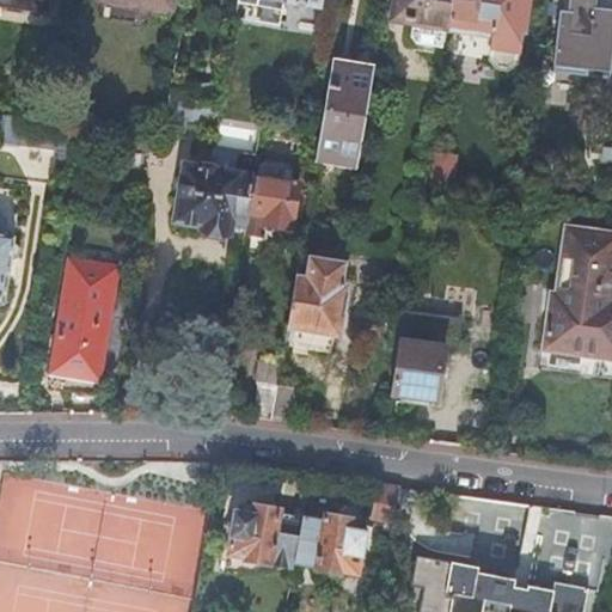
[(397,0),(396,16),(447,24),(451,0),(397,0)]
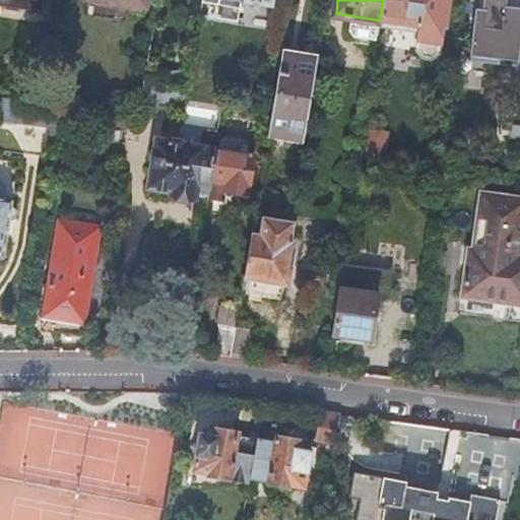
[(383,0),(380,20),(419,26),(416,49),(423,56),(432,57),(440,51),(446,0),(383,0)]
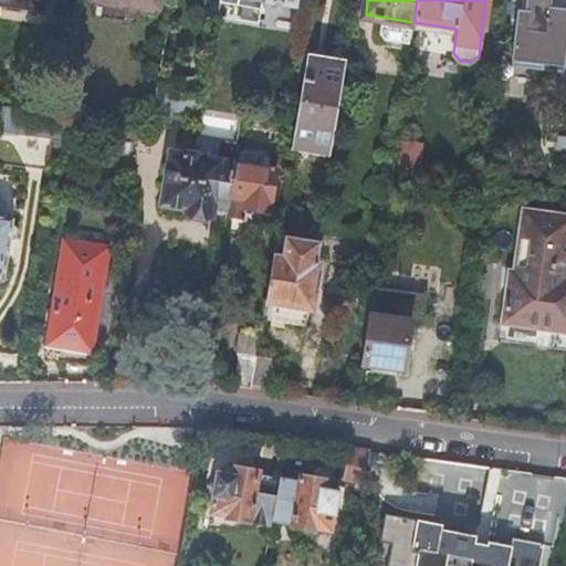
[(543,0),(527,0),(525,25),(519,24),(514,61),(545,65),(544,71),(565,73),(565,61),(565,11),(543,9),(543,0)]
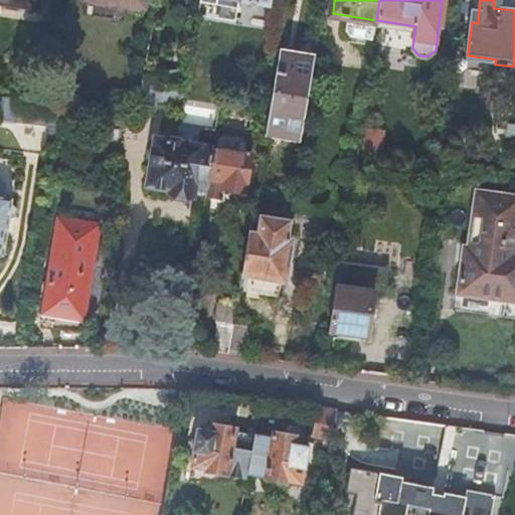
[(280,48),(269,113),(265,136),(301,142),(315,53),(280,48)]
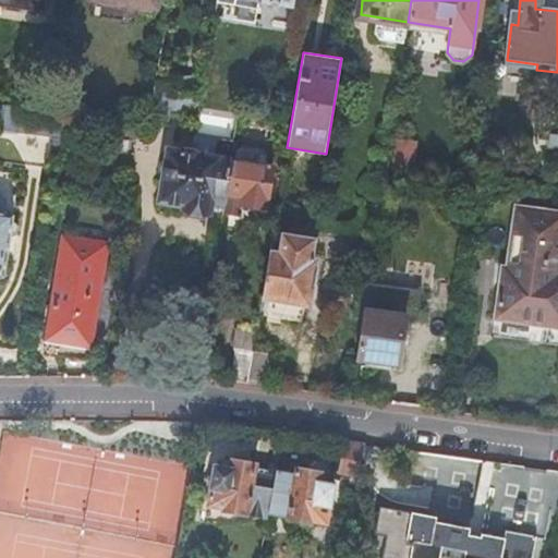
[(201,97),(155,89),(149,120),(166,123),(169,104),(198,108),(201,97)]
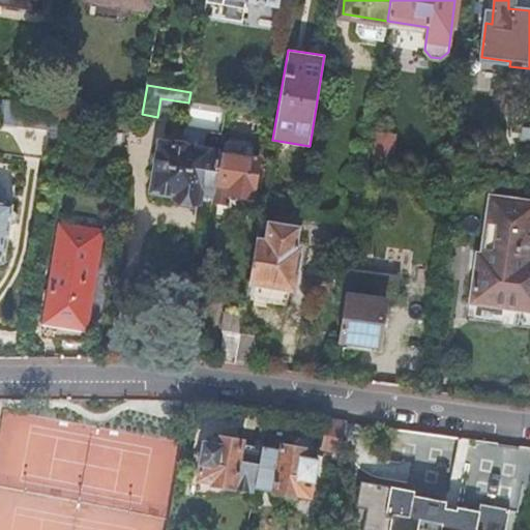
[(19,98),(0,95),(0,118),(2,119),(1,121),(12,123),(12,120),(16,120),(19,98)]
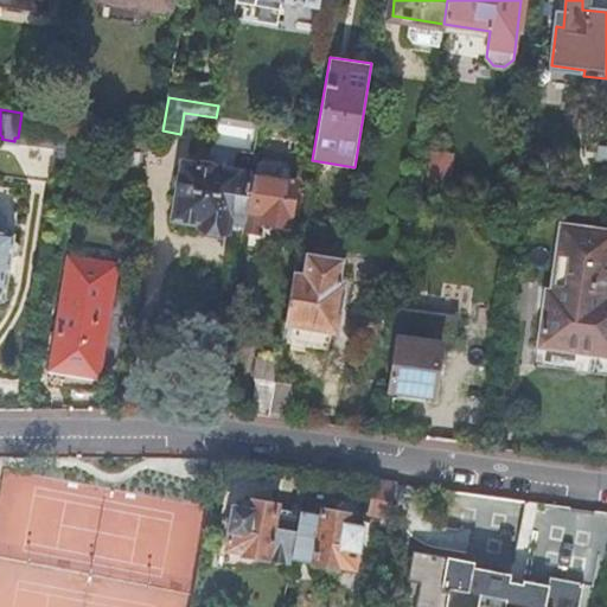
[(76,120),(55,117),(21,113),(18,138),(72,146),(76,120)]
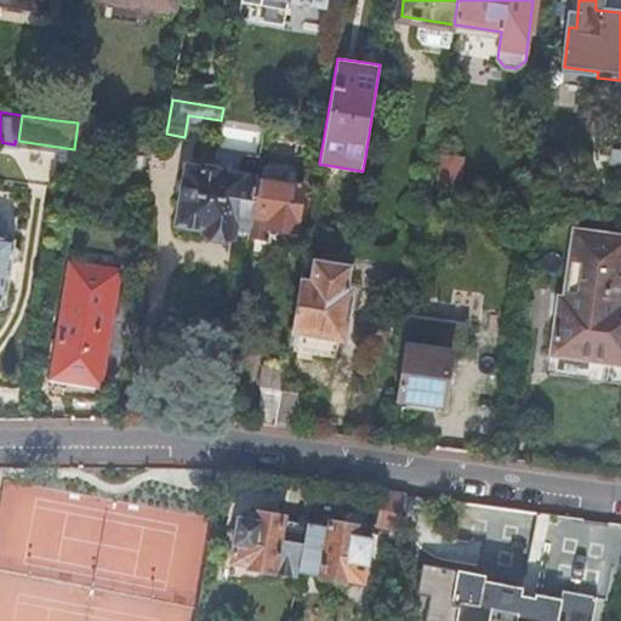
[(262,142),(218,135),(216,148),(260,155),(262,142)]
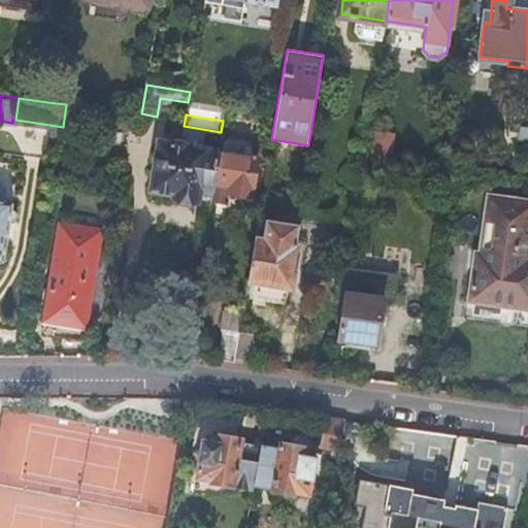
[(198,190),(211,192),(218,152),(221,132),(184,126),(180,145),(160,142),(153,189),(175,192),(174,196),(196,199),(198,190)]
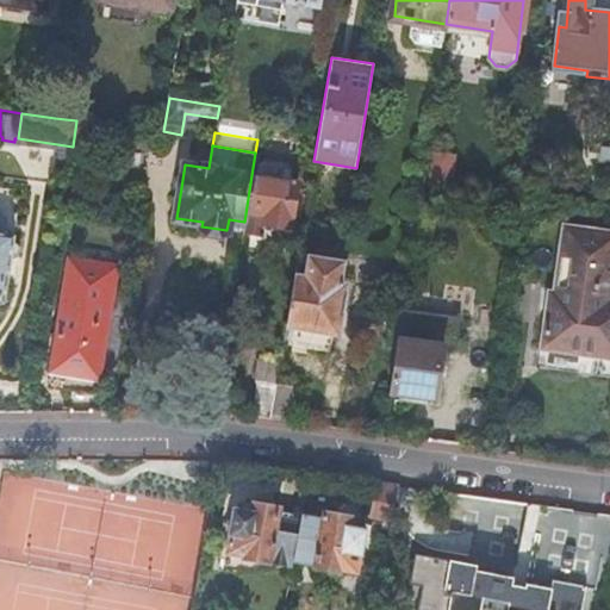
[(244,222),(242,234),(260,237),(261,223),(290,228),(298,182),(290,181),(291,167),(286,160),(265,156),(257,162),(255,175),(251,175),(244,222)]
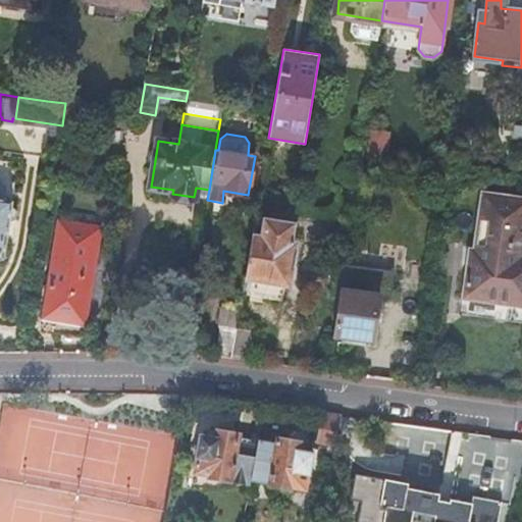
[(369,134),(366,155),(386,158),(389,137),(369,134)]
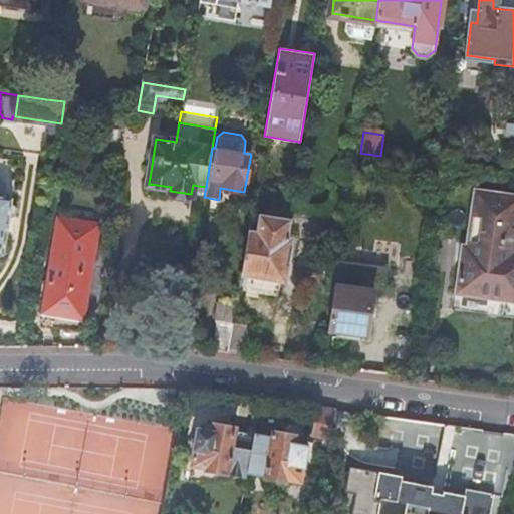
[(0,179),(0,254),(3,255),(10,216),(15,215),(16,206),(12,203),(12,197),(1,195),(4,180),(0,179)]
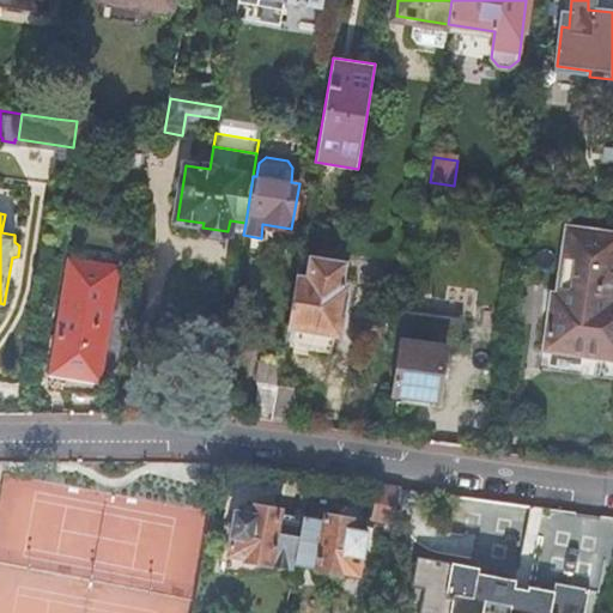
[(612,231),(568,225),(556,308),(551,307),(544,349),(612,357),(612,231)]
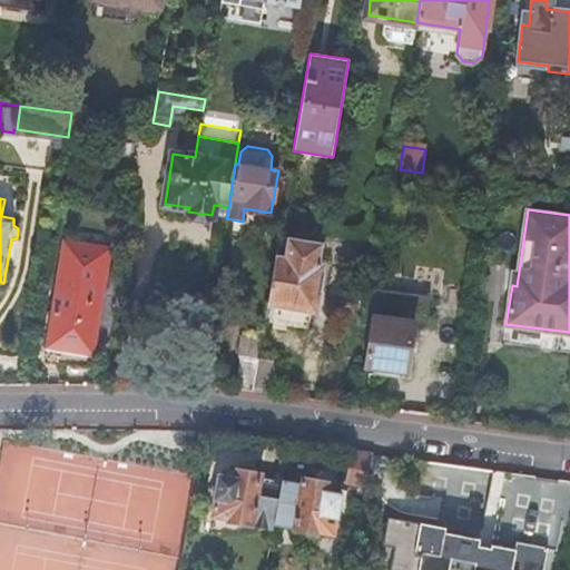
[(65,239),(47,346),(91,354),(110,246),(65,239)]
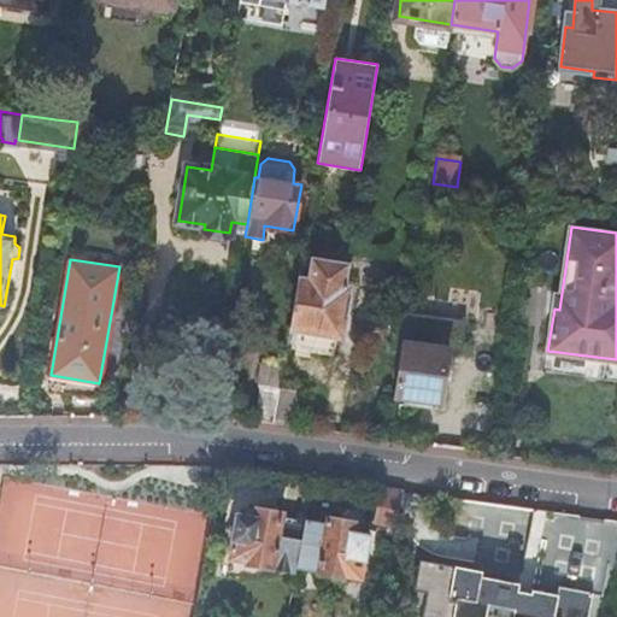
[(297,280),(286,345),(333,353),(336,335),(340,336),(347,288),(341,287),(345,265),(313,260),(310,281),(297,280)]
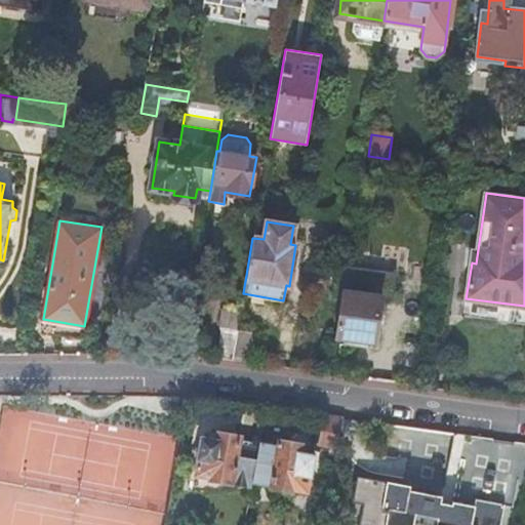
[(342,290),(335,336),(375,342),(382,295),(376,295),(378,278),(361,275),(358,292),(342,290)]
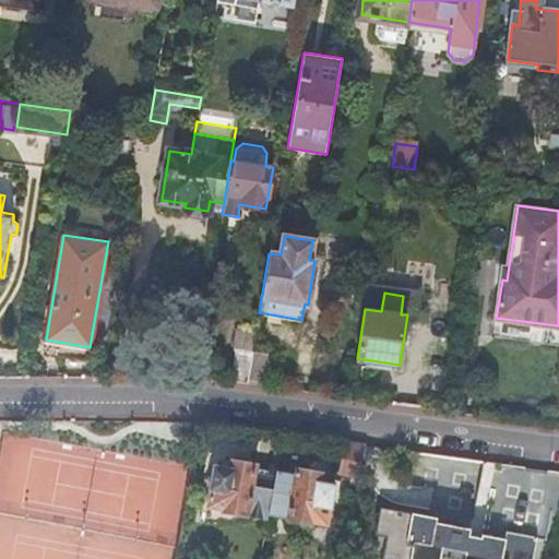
[(247,382),(252,349),(257,329),(235,325),(232,344),(236,349),(232,380),(247,382)]
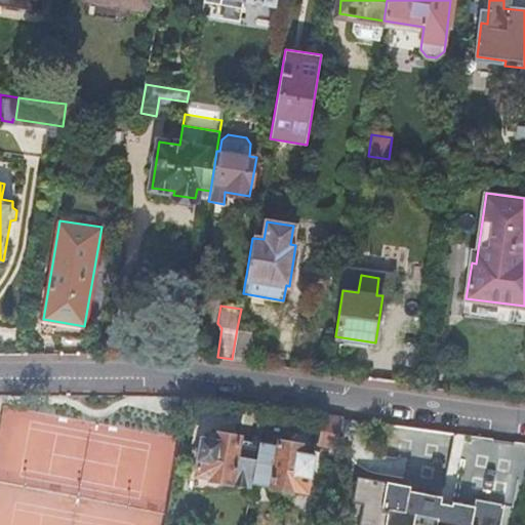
[(256,331),(237,328),(232,359),(251,362),(256,331)]
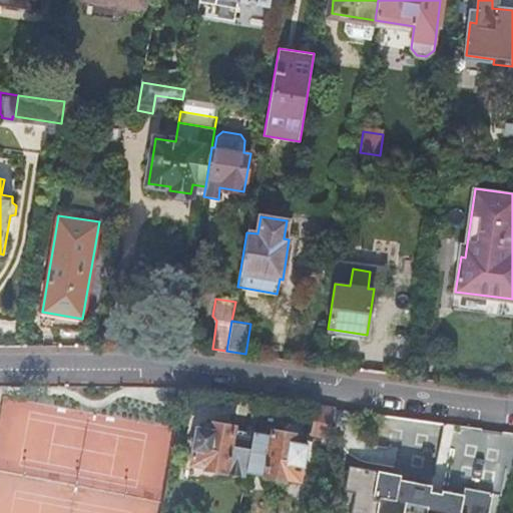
[(335,408),(318,406),(313,436),(329,439),(335,408)]
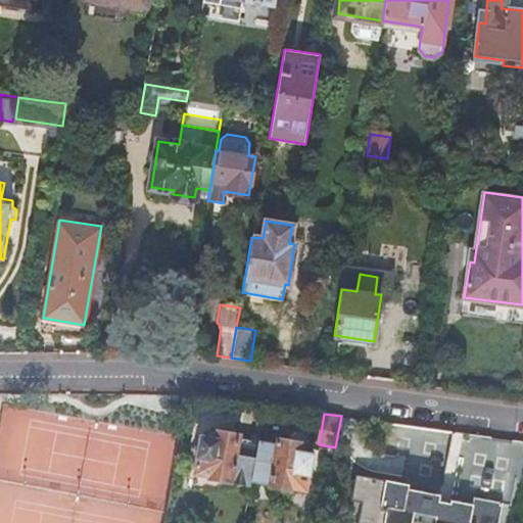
[(207,431),(205,441),(215,442),(216,433),(207,431)]
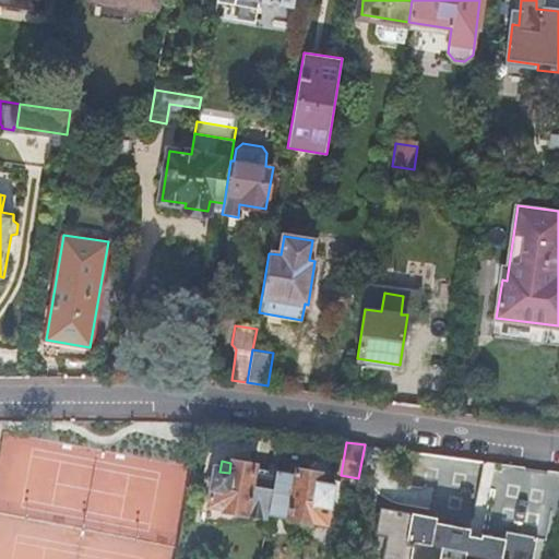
[(246,514),(269,519),(270,512),(276,474),(269,473),(254,470),(254,467),(230,463),(229,473),(219,472),(215,471),(209,508),(223,510),(222,513),(246,518),(246,514)]
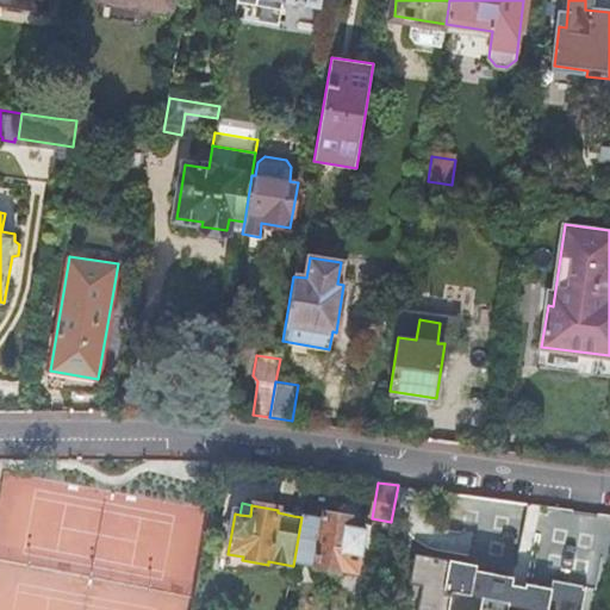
[(293,516),(302,517),(303,515),(304,509),(296,508),(293,516)]
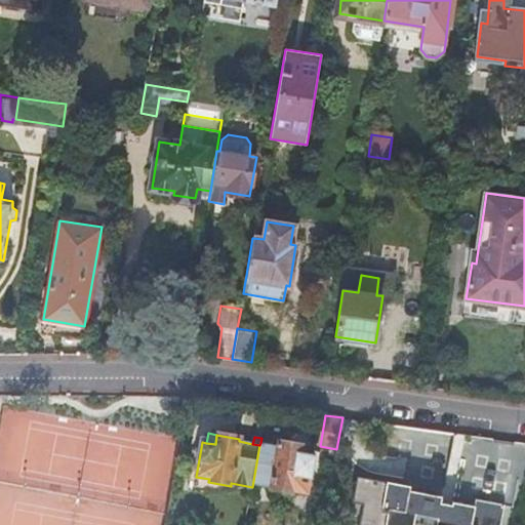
[(259,445),(253,481),(272,484),(271,488),(293,492),(294,488),(308,491),(314,458),(300,455),(303,445),(280,441),(279,446),(260,443),(259,445)]
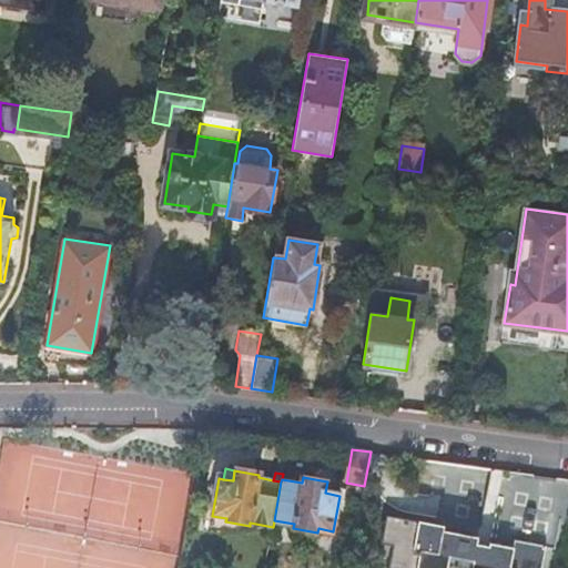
[(383,516),(382,520),(407,525),(414,521),(383,516)]
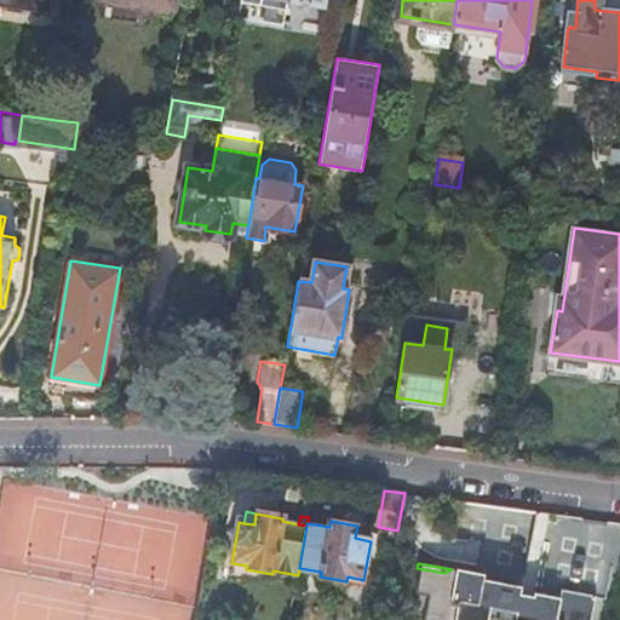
[(445,573),(417,568),(408,608),(422,610),(419,619),(589,619),(593,596),(560,590),(557,600),(532,595),(530,600),(516,597),(517,589),(491,584),(480,581),(481,574),(452,569),(445,573)]
